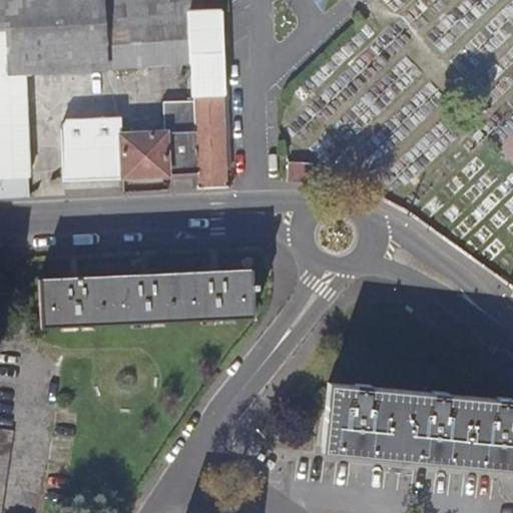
[(195,172),(195,188),(227,187),(227,180),(217,0),(0,0),(0,197),(31,196),(25,71),(188,63),(190,97),(159,99),(161,127),(64,132),(67,178),(195,172)]
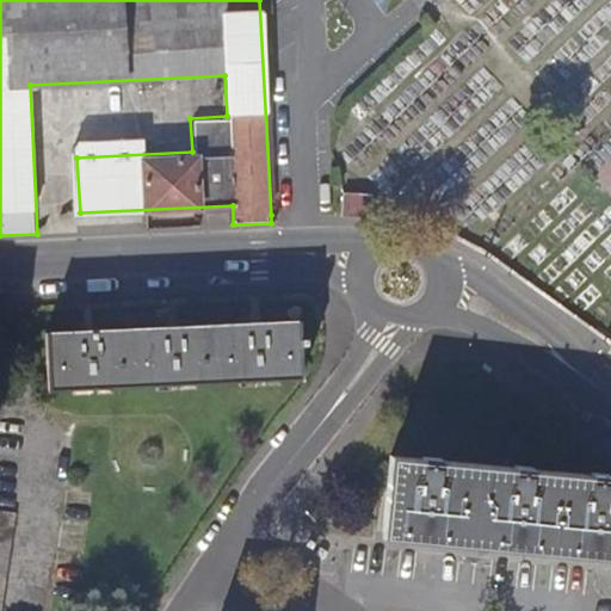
[(302,374),(301,319),(49,329),(51,386),(302,374)]
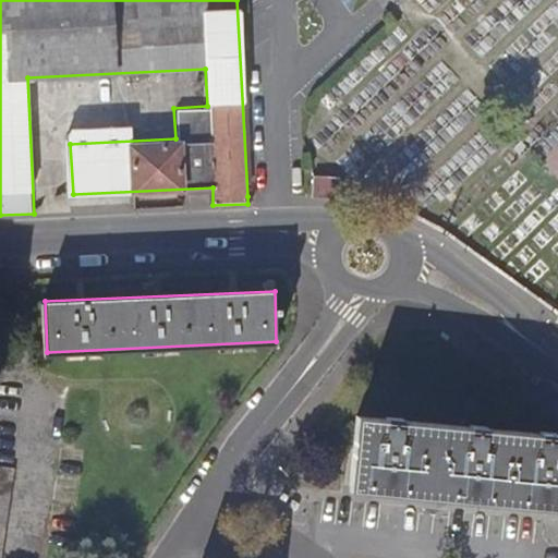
[(557,501),(557,431),(354,413),(349,483),(557,501)]
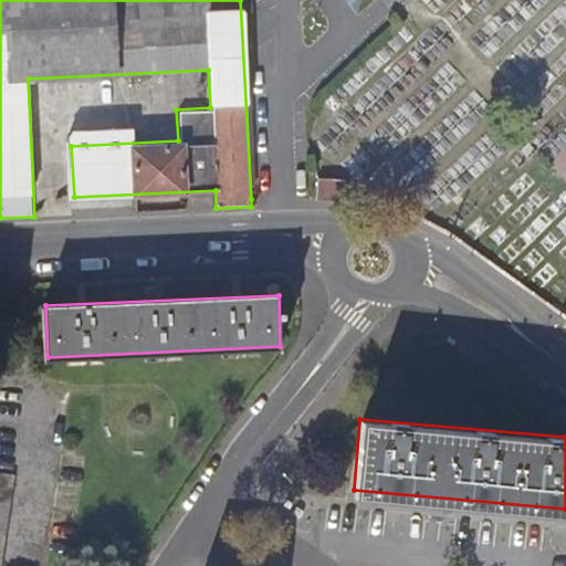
[(0,565),(13,469),(0,467),(0,565)]
